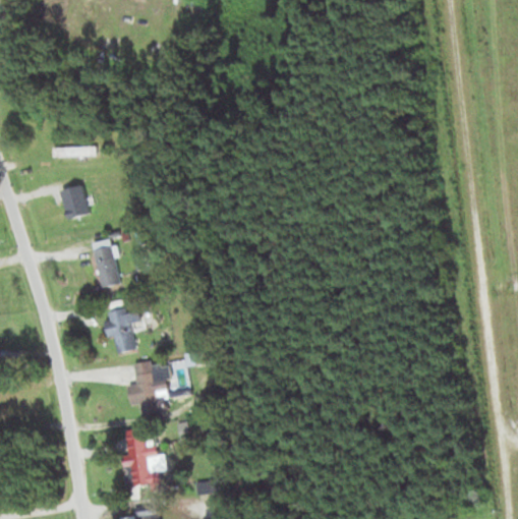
[(0,11),(16,12),(16,0),(0,0),(0,11)]
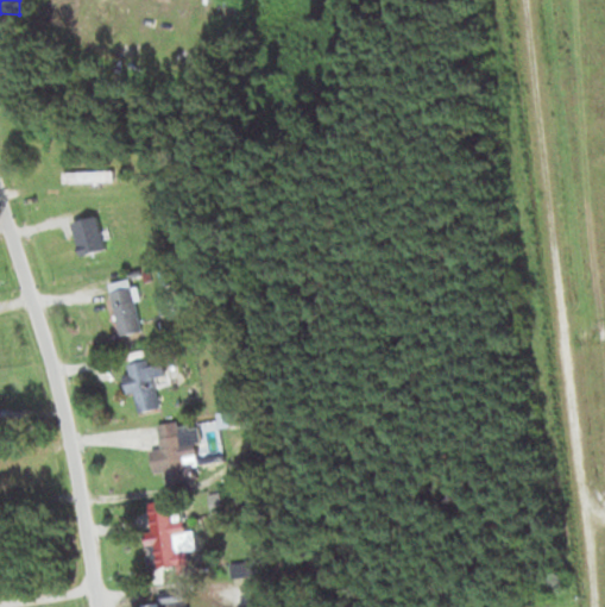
[(61,173),(61,185),(113,182),(112,170),(61,173)]
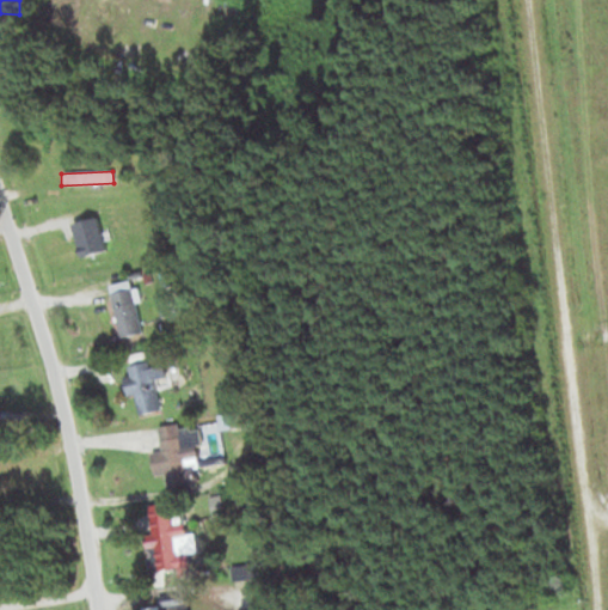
[(104,273),(106,284),(121,281),(117,269),(104,273)]
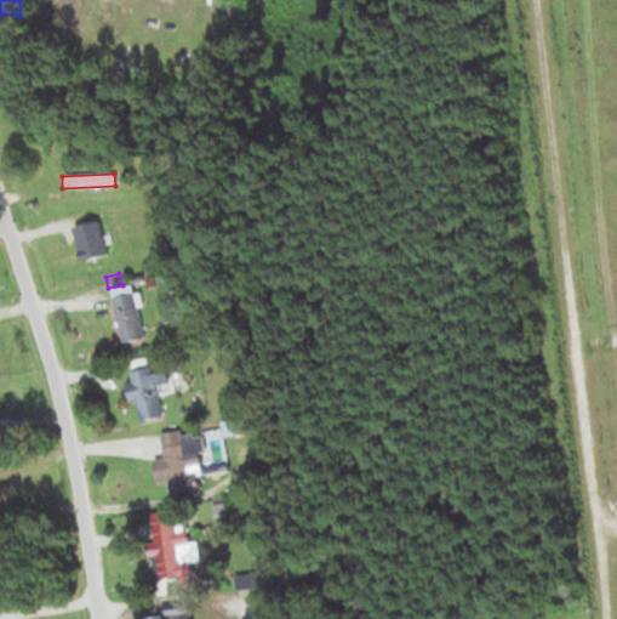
[(176,283),(178,293),(195,289),(193,279),(176,283)]
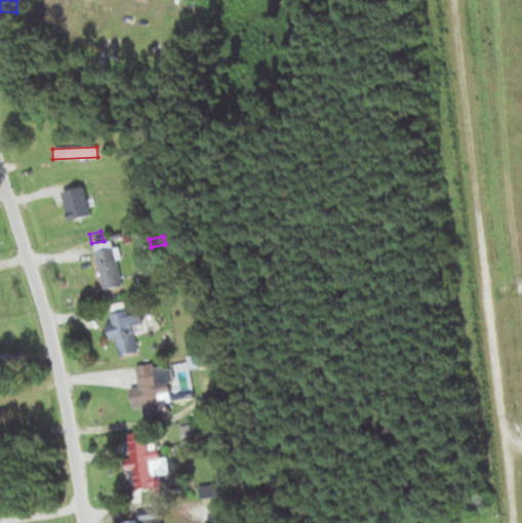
[(112,239),(114,248),(92,252),(91,243),(104,241),(112,239)]
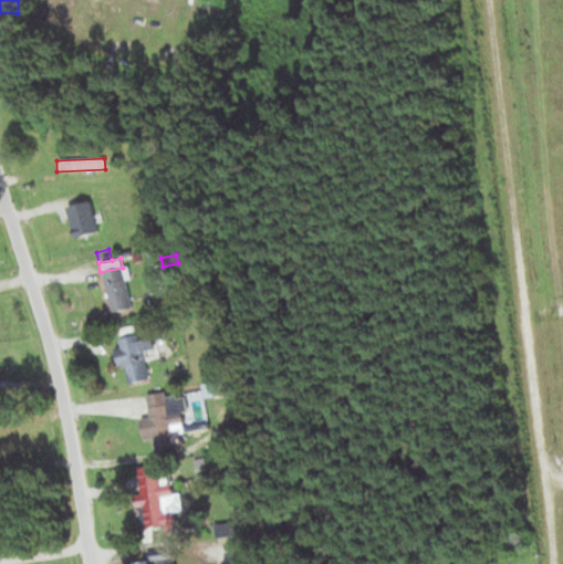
[(108,312),(131,307),(125,282),(132,281),(128,267),(123,268),(100,272),(108,312)]
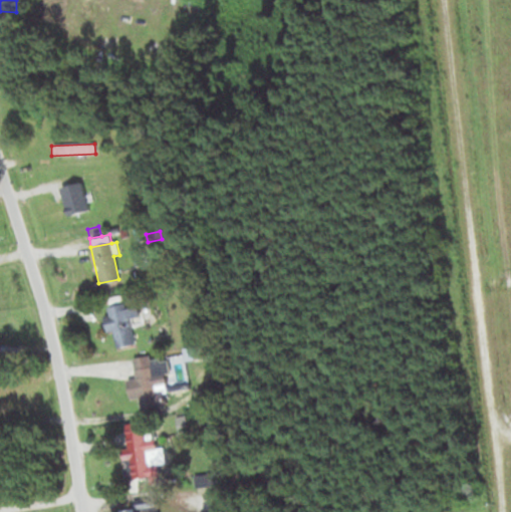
[(129,257),(131,268),(148,264),(146,253),(129,257)]
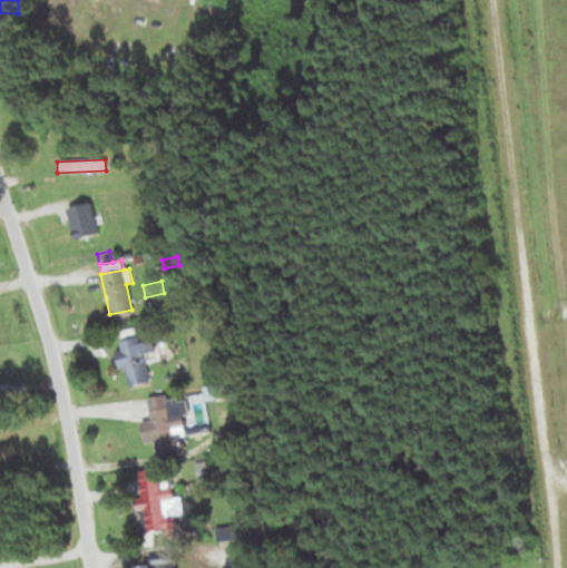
[(118,342),(120,350),(111,352),(116,369),(125,365),(132,389),(150,383),(142,353),(153,351),(150,341),(139,344),(137,334),(134,324),(115,329),(118,342)]
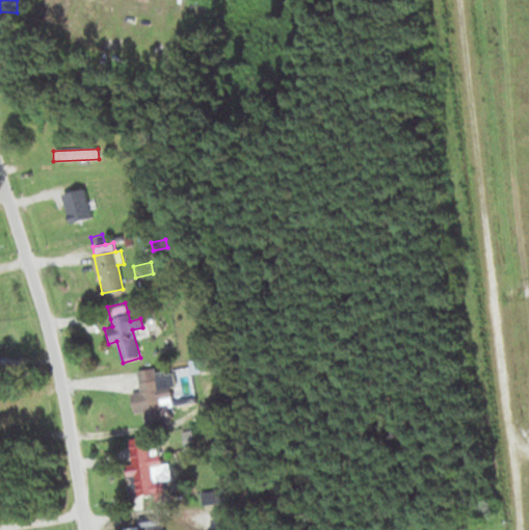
[(188,361),(189,375),(220,371),(219,358),(188,361)]
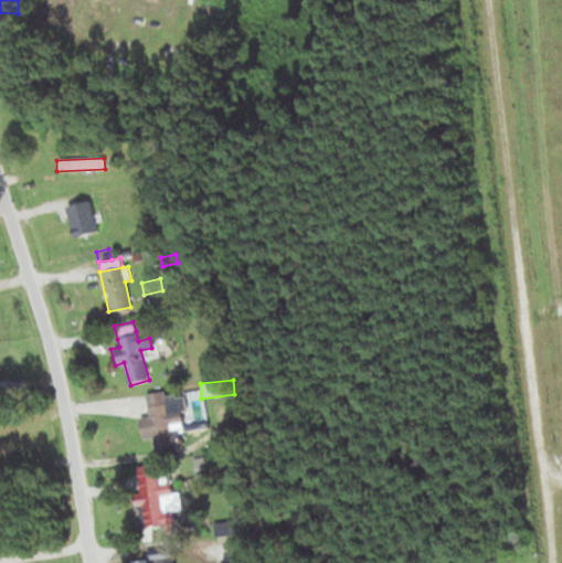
[(142,393),(146,414),(136,416),(140,443),(149,441),(152,457),(188,450),(182,425),(175,386),(142,393)]
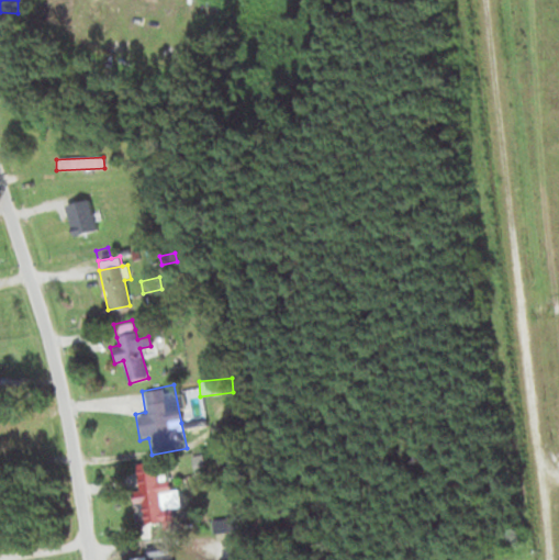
[(131,466),(168,459),(172,490),(179,489),(181,506),(174,507),(176,526),(141,532),(131,466)]
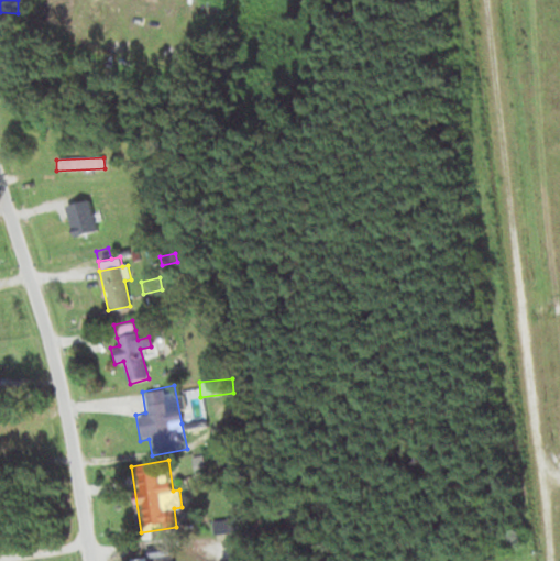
[(128,559),(128,560),(174,560),(173,543),(144,546),(145,557),(128,559)]
